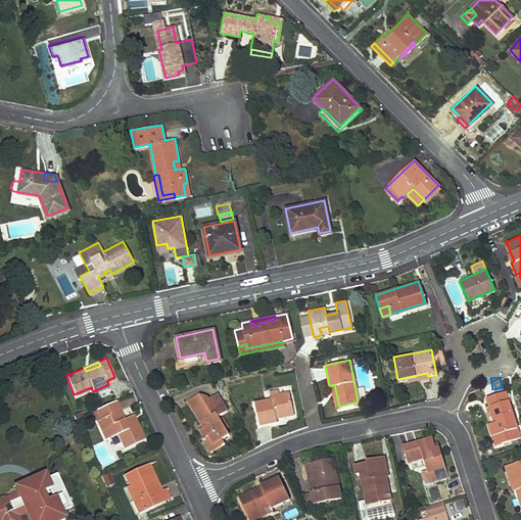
[(334,384),(331,385),(336,408),(339,407),(334,384)]
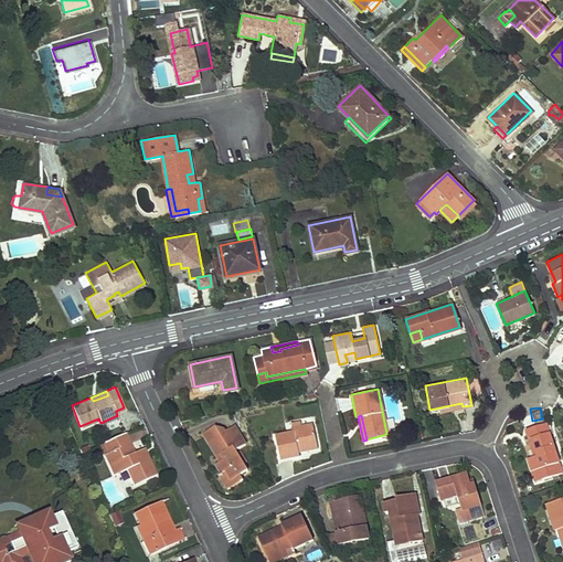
[(141,419),(121,427),(124,432),(144,423),(141,419)]
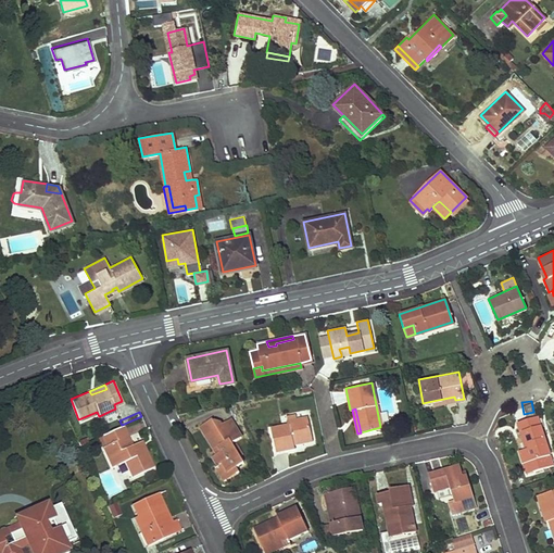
[(537,415),(516,422),(519,432),(521,431),(527,449),(525,449),(518,451),(525,473),(552,464),(537,415)]
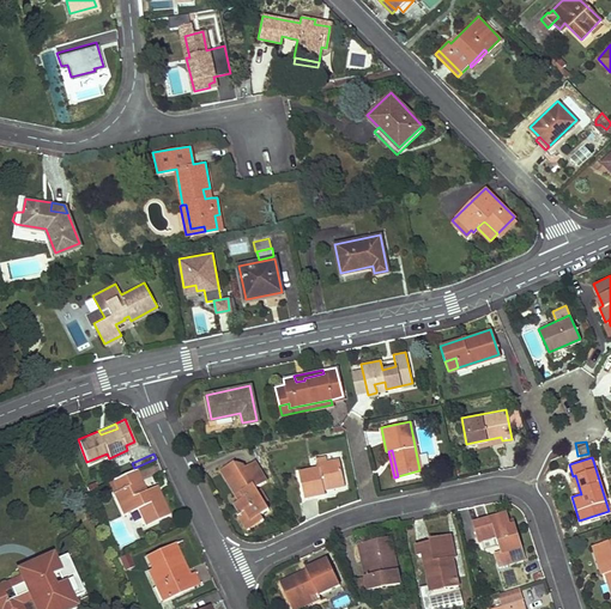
[(338,458),(326,461),(327,466),(316,468),(298,472),(303,497),(324,492),(324,488),(322,485),(343,480),(338,458)]
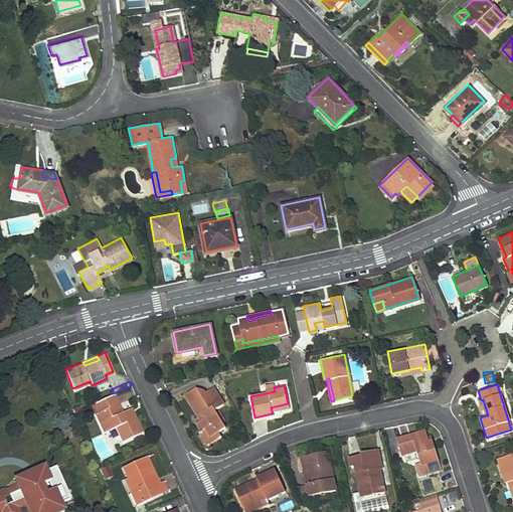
[(195,386),(183,393),(196,414),(201,411),(204,416),(199,419),(195,421),(200,429),(204,425),(210,435),(217,431),(224,428),(213,408),(222,403),(212,386),(204,391),(203,389),(195,388),(195,386)]
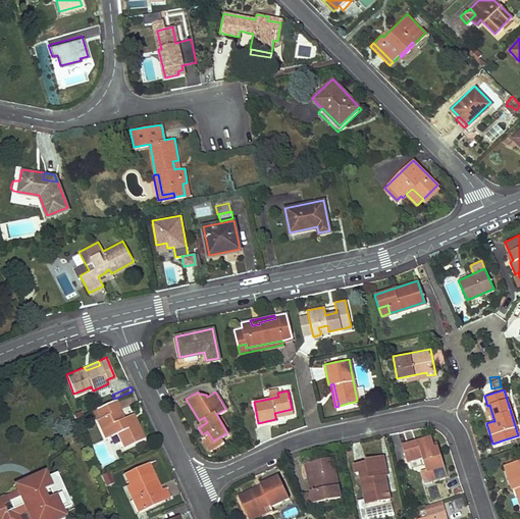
[(114,399),(91,409),(104,436),(116,431),(123,446),(143,436),(133,417),(124,421),(122,416),(114,399)]
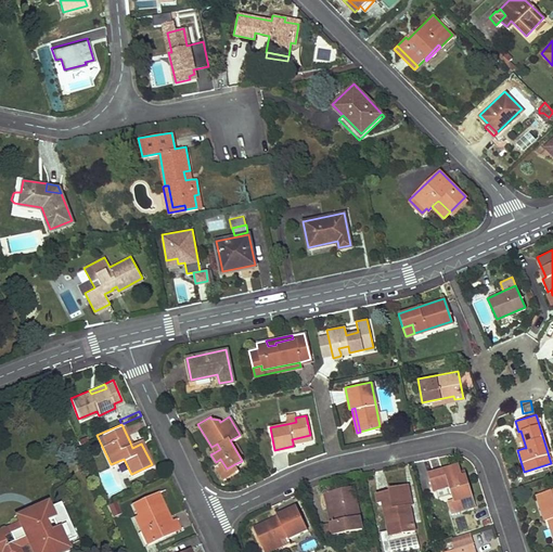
[(216,462),(213,464),(221,478),(238,470),(234,464),(227,469),(220,459),(216,462)]
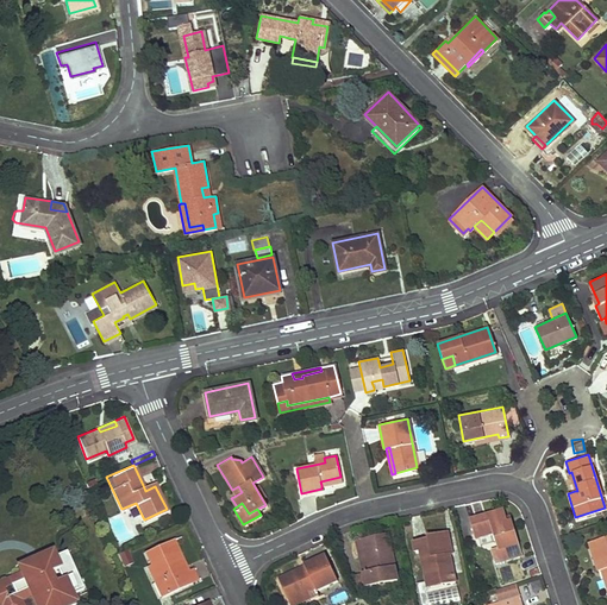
[(501,509),(475,517),(469,520),(474,537),(492,533),(496,548),(500,559),(519,552),(509,520),(505,521),(504,516),(501,509)]
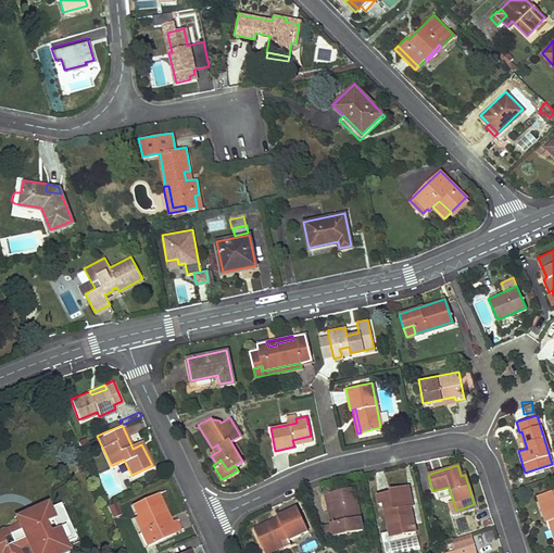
[(406,484),(388,488),(388,491),(376,493),(378,504),(382,503),(388,529),(400,527),(401,533),(414,530),(411,513),(407,514),(406,508),(410,507),(408,505),(411,504),(406,484)]
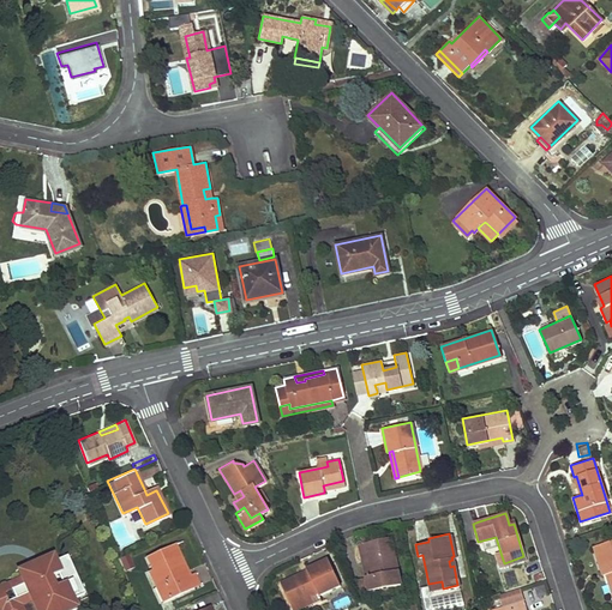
[(389,536),(365,541),(367,555),(372,574),(367,574),(365,575),(369,590),(400,584),(389,536)]
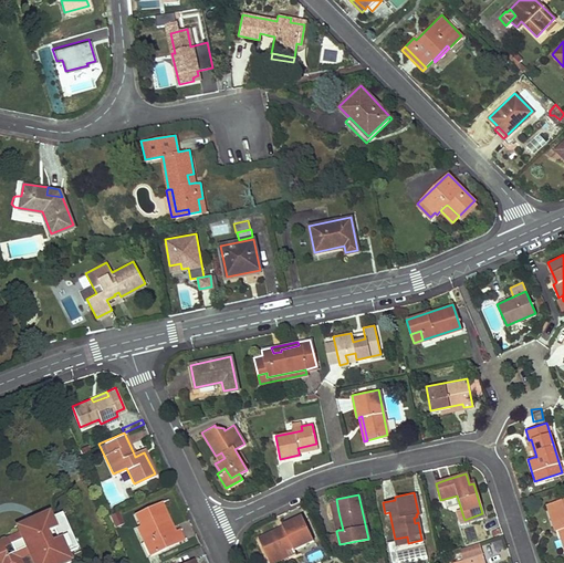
[(563,497),(546,503),(555,530),(557,529),(563,528),(563,531),(563,497)]
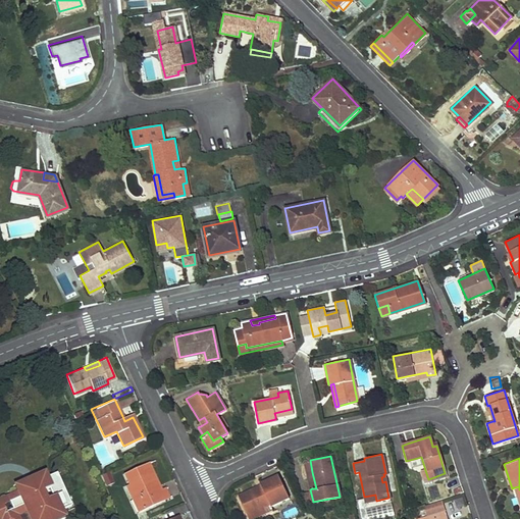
[(147,462),(124,472),(130,482),(125,484),(132,498),(138,496),(143,507),(167,496),(163,487),(159,488),(153,491),(150,485),(156,482),(147,462)]
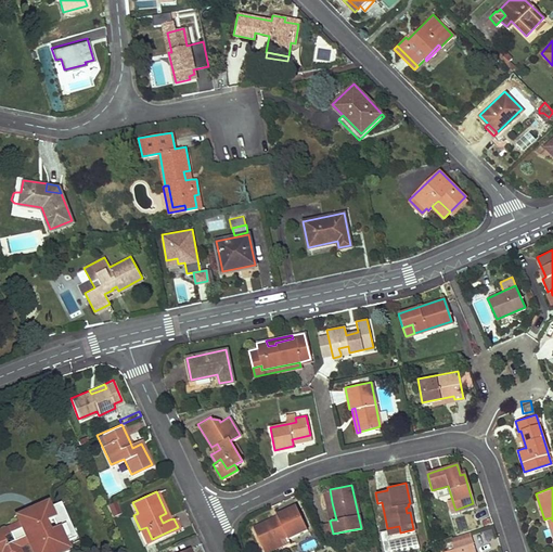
[(114,498),(105,502),(111,514),(119,510),(114,498)]
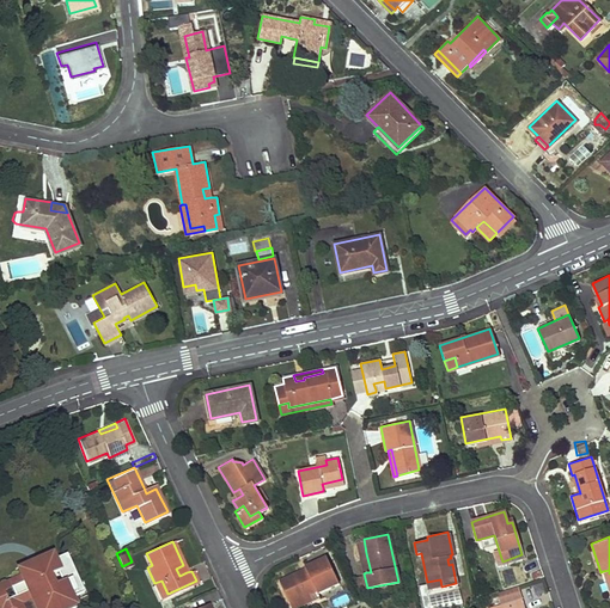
[(67,595),(81,589),(63,550),(50,556),(50,554),(38,559),(41,563),(7,578),(7,577),(5,578),(14,599),(29,593),(35,607),(36,607),(46,603),(47,607),(68,597),(67,595)]
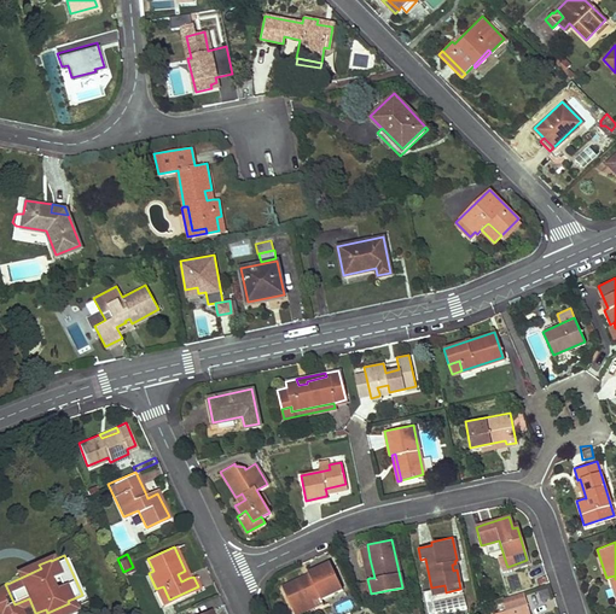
[(504,556),(498,557),(500,568),(507,567),(504,556)]
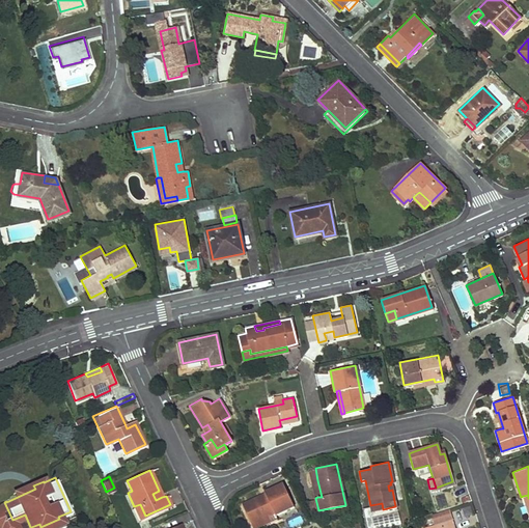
[(260,495),(242,503),(251,523),(273,511),(274,515),(293,505),(282,482),(263,492),(266,496),(261,497),(260,495)]
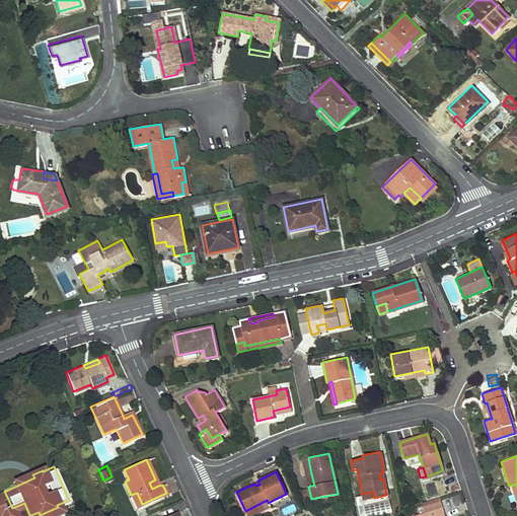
[(155,480),(149,483),(152,489),(158,486),(155,480)]
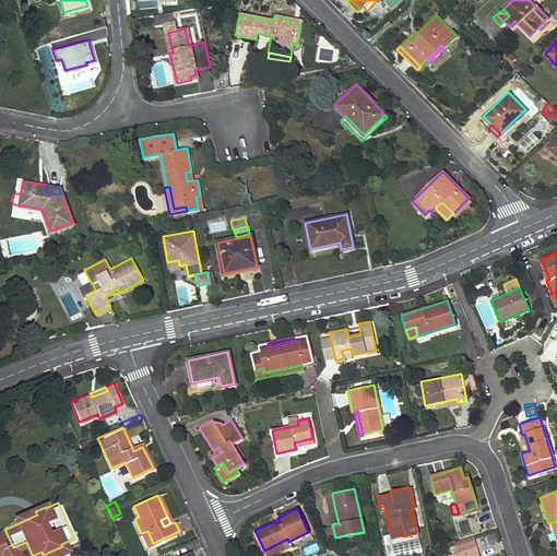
[(323,539),(332,536),(329,524),(320,527),(323,539)]
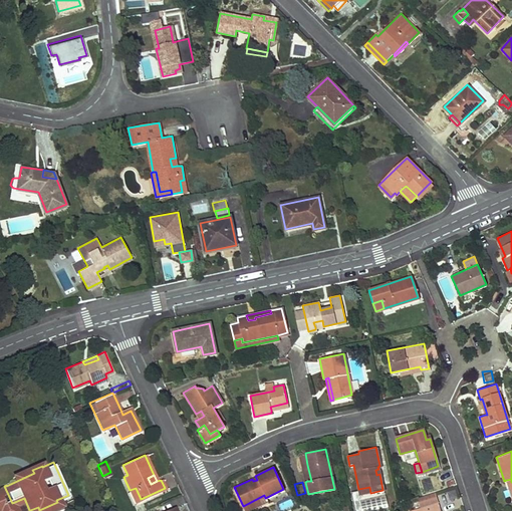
[(369,487),(358,489),(360,495),(370,493),(369,487)]
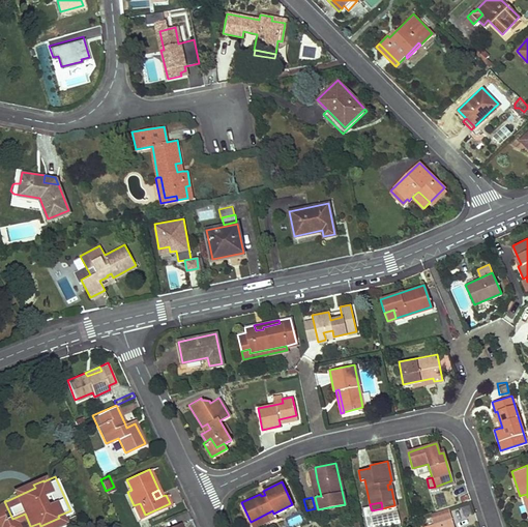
[(140,503),(134,505),(140,518),(145,515),(140,503)]
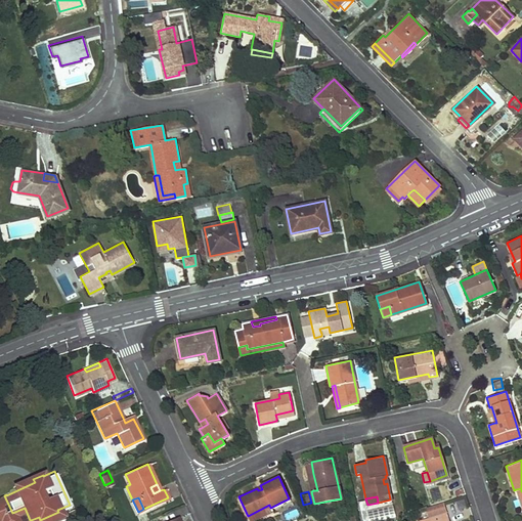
[(448,520),(445,510),(428,516),(429,520),(448,520)]
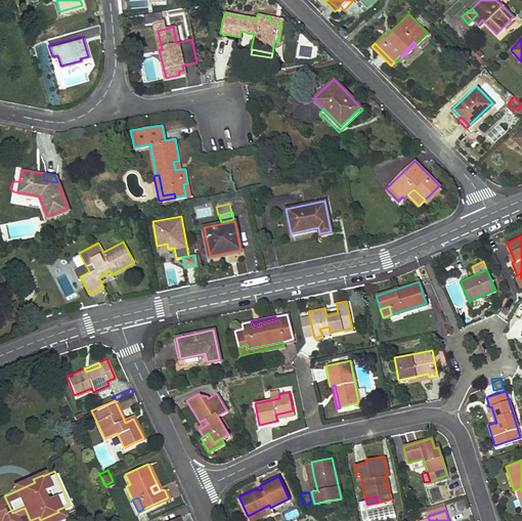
[(45,520),(60,515),(58,512),(40,520),(39,517),(31,520),(45,520)]
